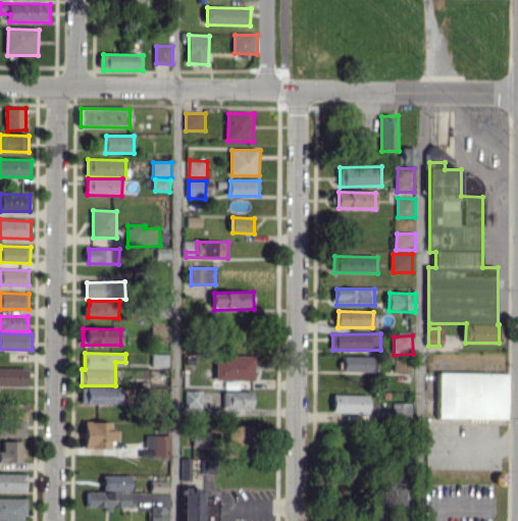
[(170,367),(170,354),(154,354),(154,367),(170,367)]
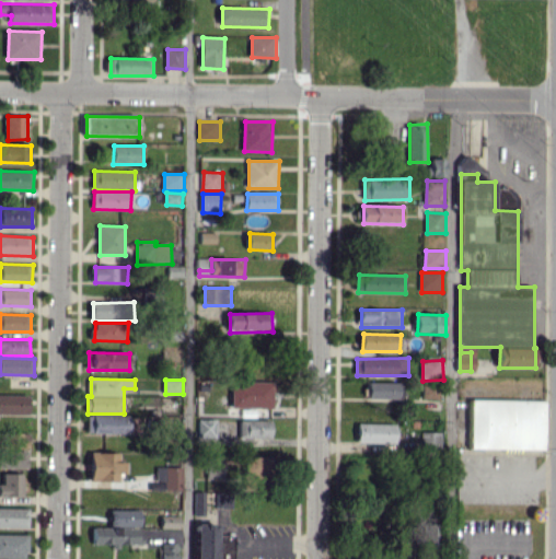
[(275,382),(233,382),(233,409),(275,408),(275,382)]
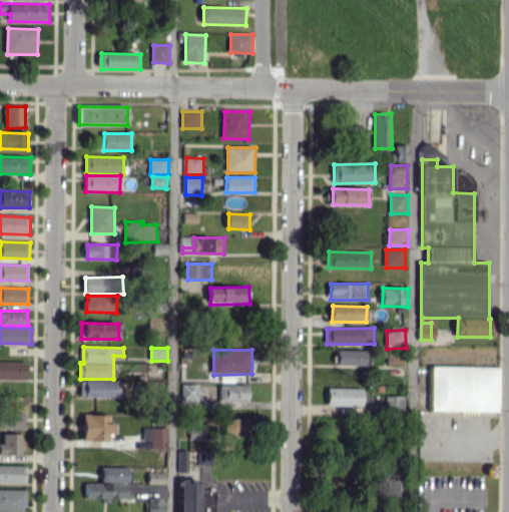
[(366,351),(339,351),(339,365),(366,366),(366,351)]
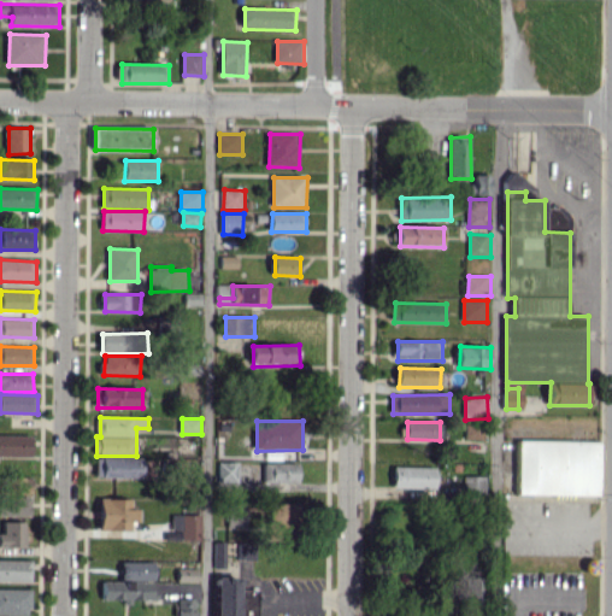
[(486,439),(486,424),(468,426),(468,440),(486,439)]
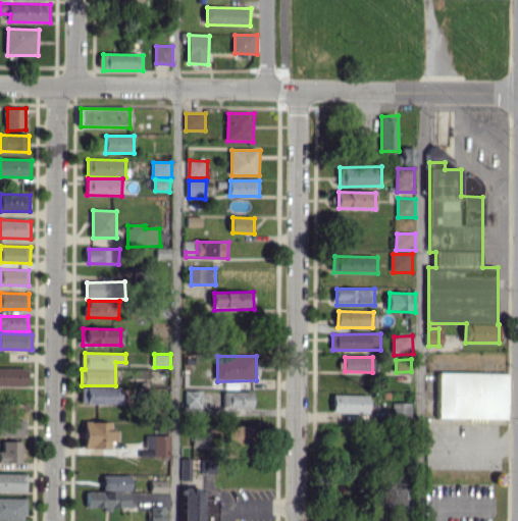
[(29,368),(0,368),(0,386),(29,386),(29,368)]
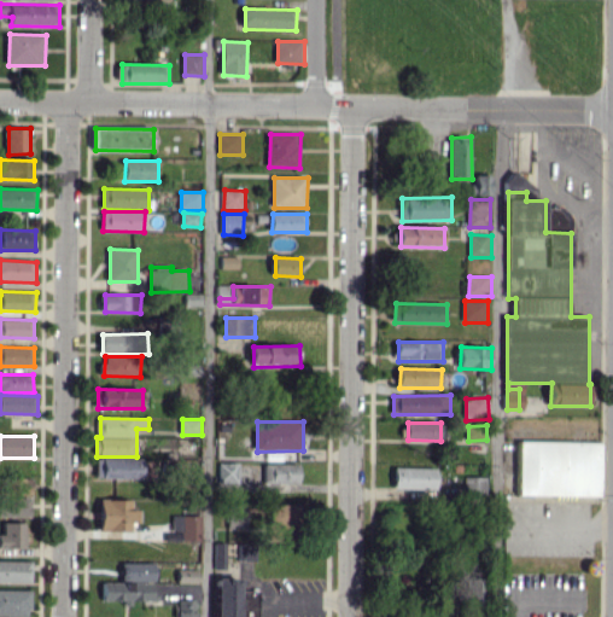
[(523,436),(605,437),(603,495),(521,494),(523,436)]
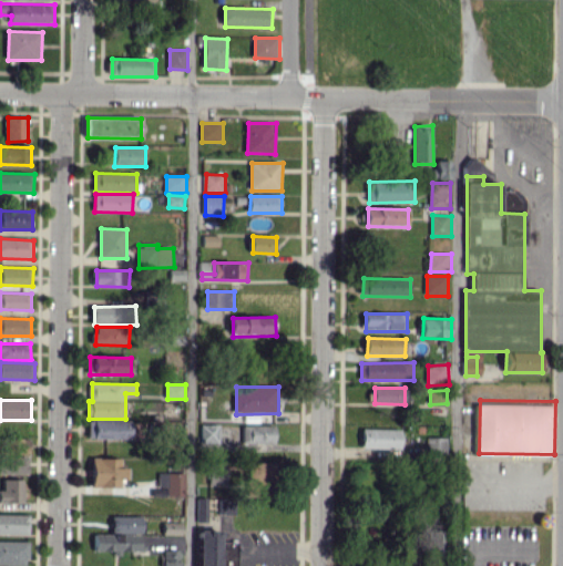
[(90,439),(132,440),(132,421),(90,420),(90,439)]
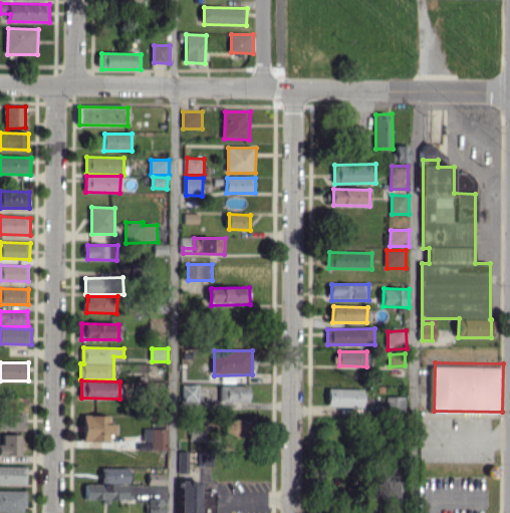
[(202,402),(201,385),(183,386),(185,403),(202,402)]
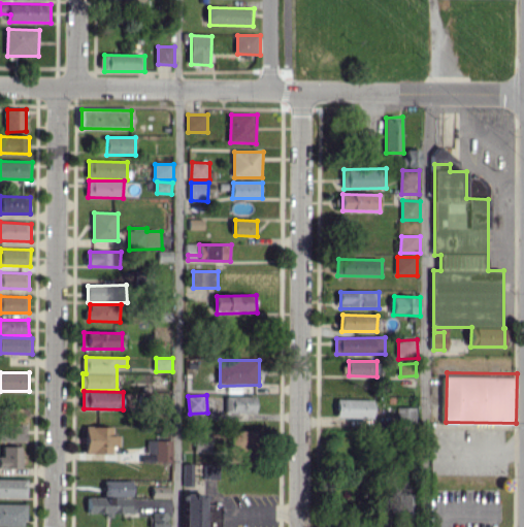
[(259,396),(225,397),(225,415),(259,414),(259,396)]
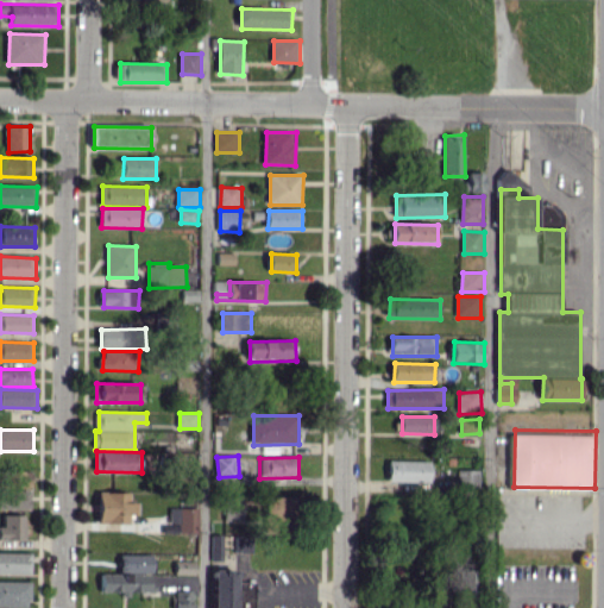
[(390,482),(433,483),(433,462),(391,461),(390,482)]
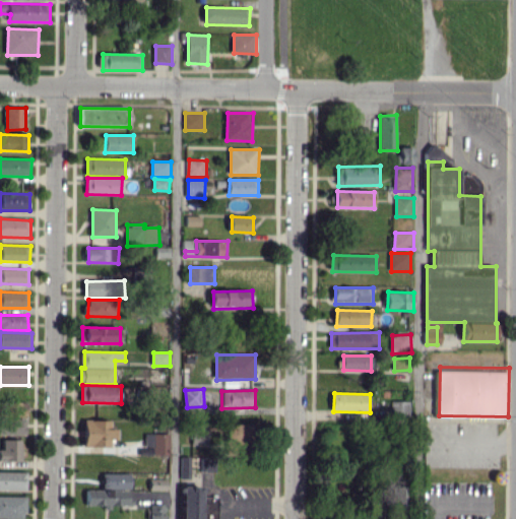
[(410,401),(393,402),(393,419),(411,418),(410,401)]
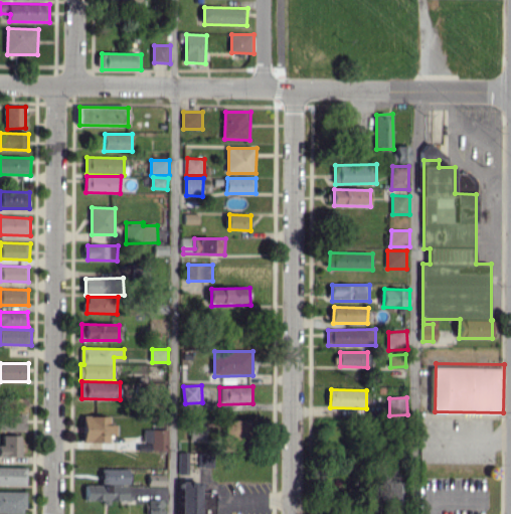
[(28,413),(28,398),(6,398),(6,413),(28,413)]
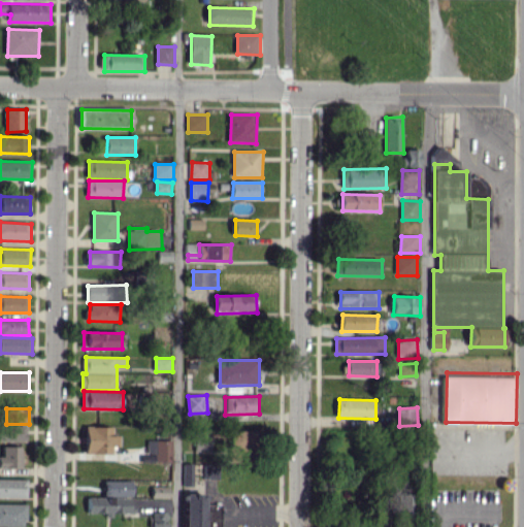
[(0,441),(28,442),(28,426),(0,425),(0,441)]
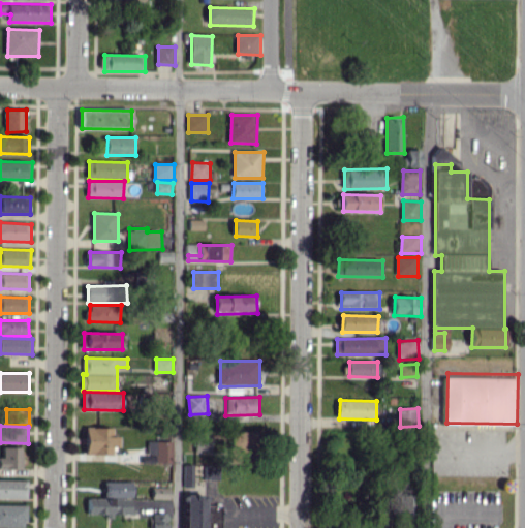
[(114,456),(114,447),(120,447),(120,436),(114,436),(114,429),(87,428),(87,455),(114,456)]
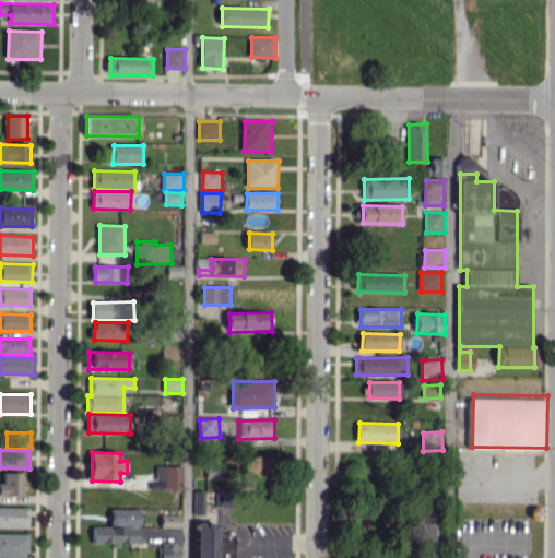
[(273,456),(245,455),(244,489),(272,490),(273,456)]
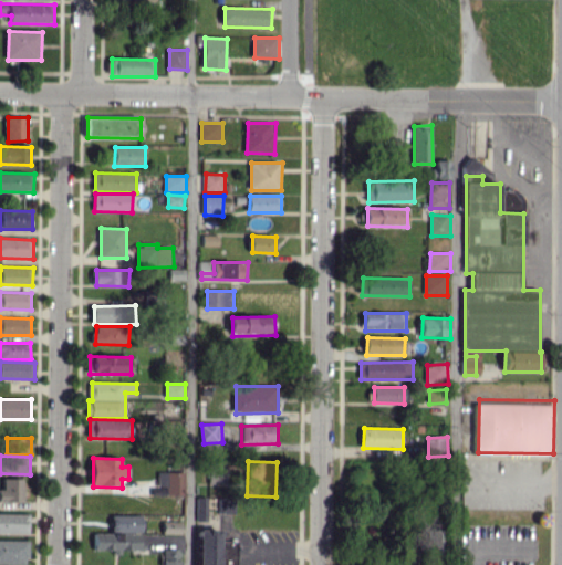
[(228,483),(228,462),(209,463),(209,484),(228,483)]
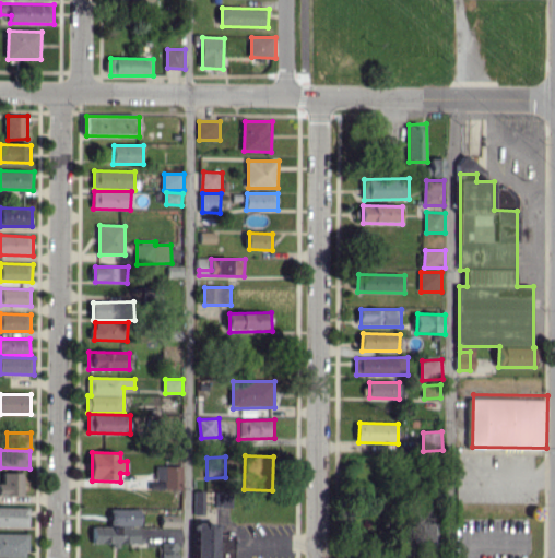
[(185,466),(158,466),(158,481),(167,482),(167,490),(185,490),(185,466)]
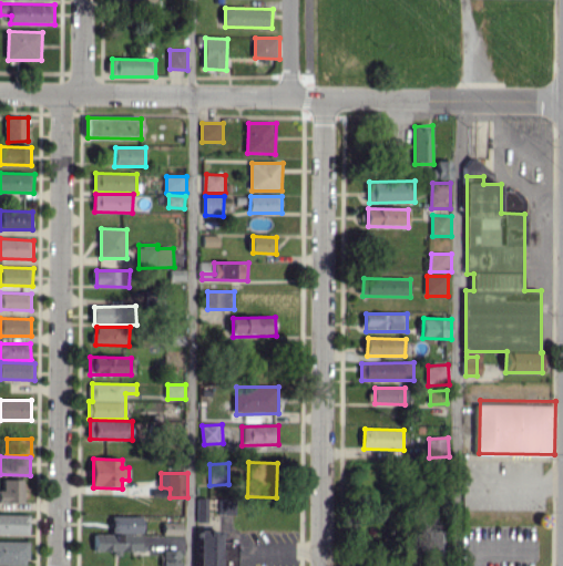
[(26,480),(6,480),(6,491),(0,490),(0,503),(26,503),(26,480)]
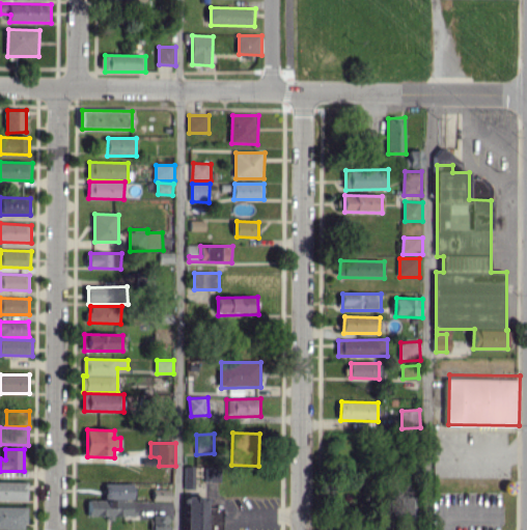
[(187,489),(197,489),(198,467),(188,466),(187,489)]
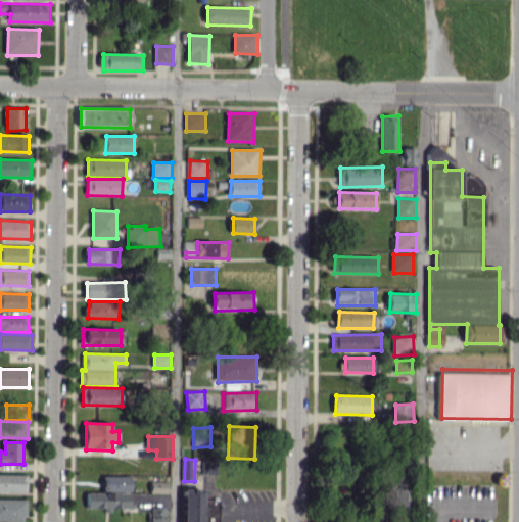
[(0,492),(28,493),(29,475),(0,474),(0,492)]
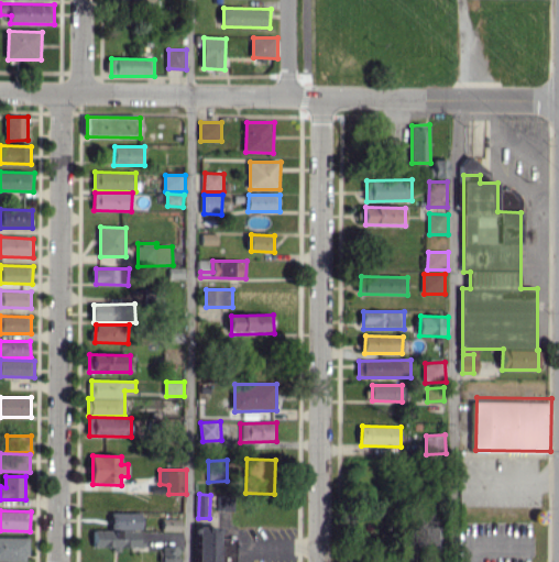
[(143,514),(113,513),(112,530),(96,530),(96,549),(141,549),(141,540),(153,541),(154,533),(142,532),(143,514)]
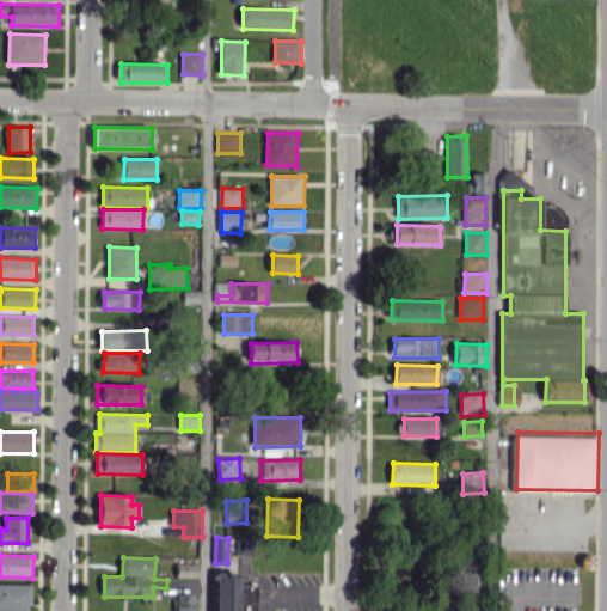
[(178,576),(198,578),(198,564),(179,564),(178,576)]
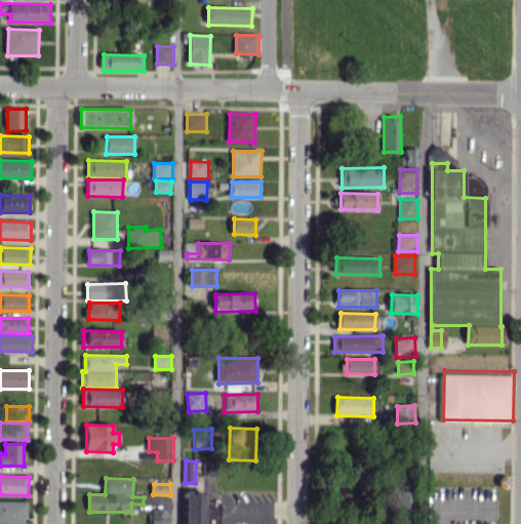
[(221,523),(222,502),(205,502),(205,492),(186,491),(185,523),(221,523)]
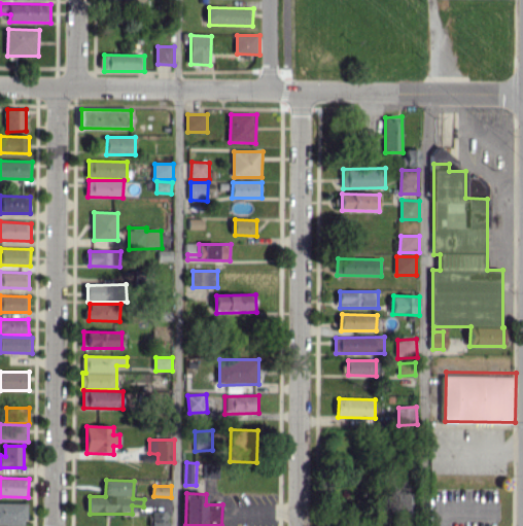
[(413,495),(403,494),(403,513),(413,514),(413,495)]
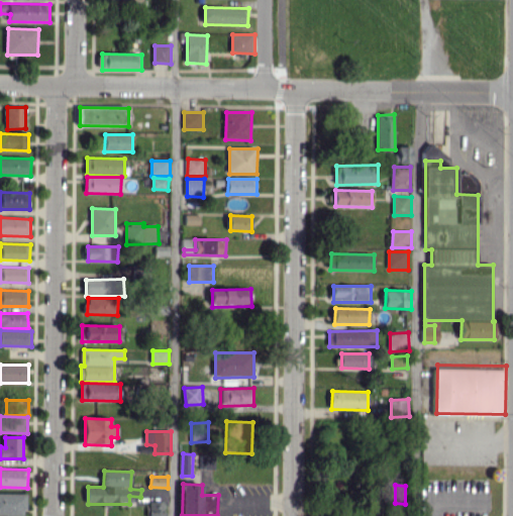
[(27,515),(27,494),(0,493),(0,515),(27,515)]
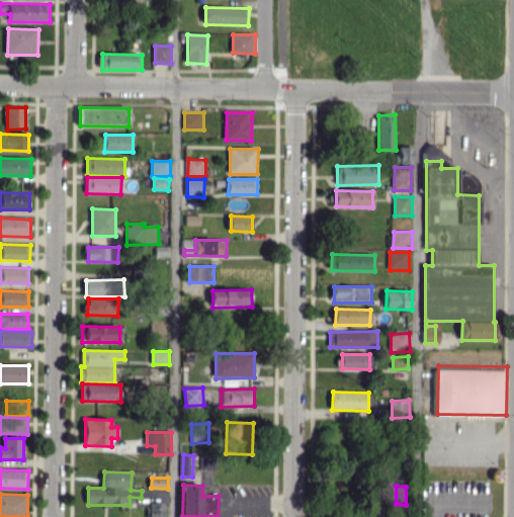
[(166,516),(167,503),(152,503),(151,516),(166,516)]
